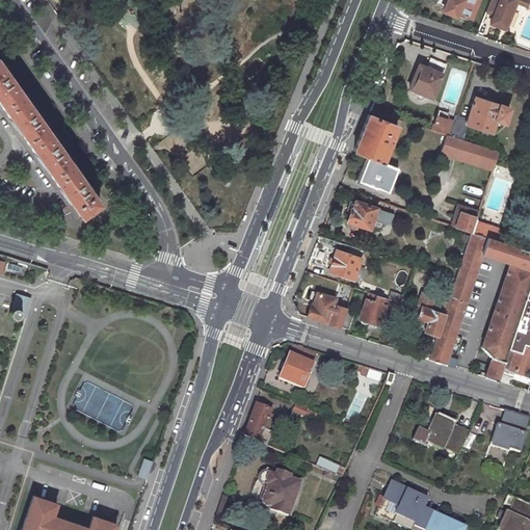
[(434,0),(433,5),(442,8),(445,0),(434,0)]
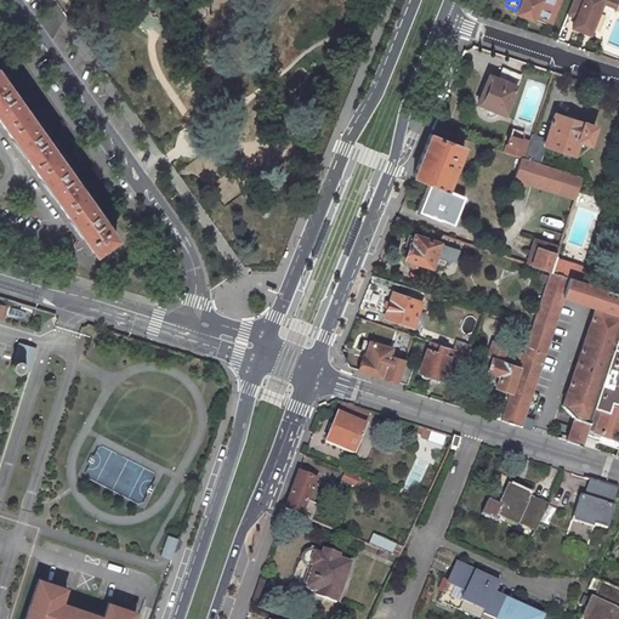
[(551,18),(557,0),(520,0),(516,10),(531,16),(532,12),(551,18)]
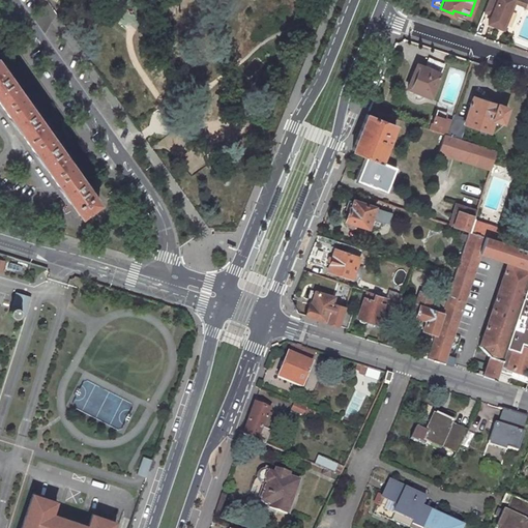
[(487,0),(484,8),(492,11),(488,21),(501,26),(511,0),(518,0),(525,3),(526,0),(487,0)]
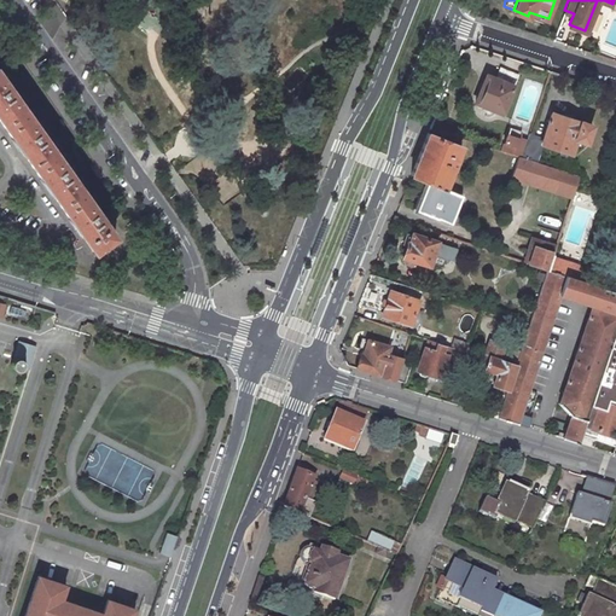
[(597,0),(585,30),(588,32),(600,0),(597,0)]
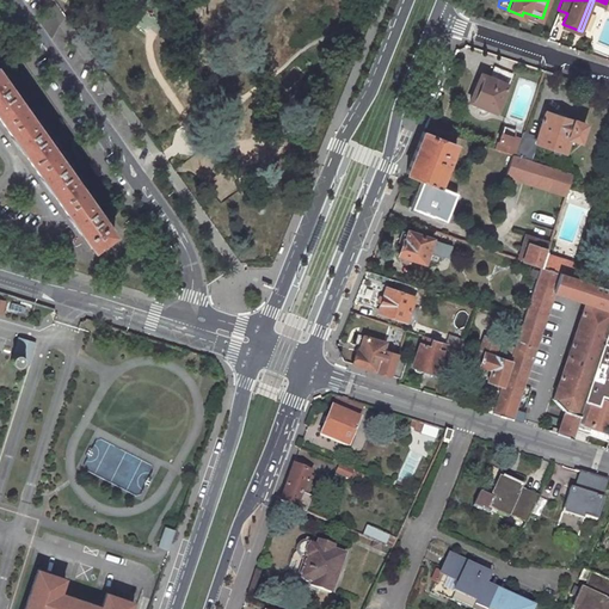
[(1,68),(0,66),(0,112),(94,246),(116,231),(103,211),(72,168),(47,131),(1,68)]
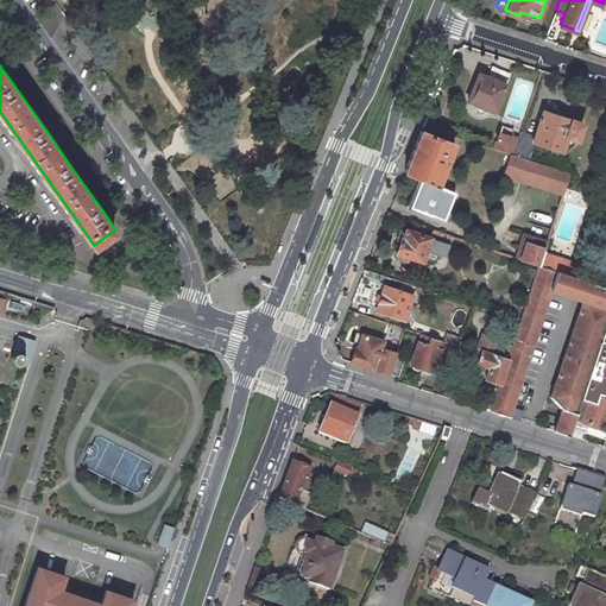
[(510,74),(496,68),(492,77),(483,74),(471,101),(496,112),(510,74)]
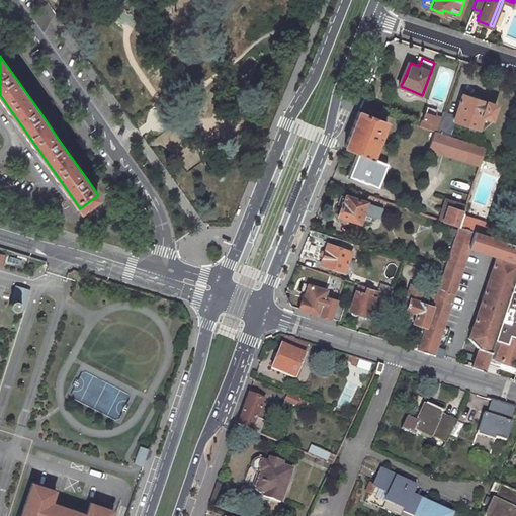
[(463,122),(480,127),(485,114),(491,117),(496,104),(488,101),(487,102),(463,94),(457,113),(446,109),(445,111),(444,112),(443,116),(455,119),(454,122),(462,125),(463,122)]
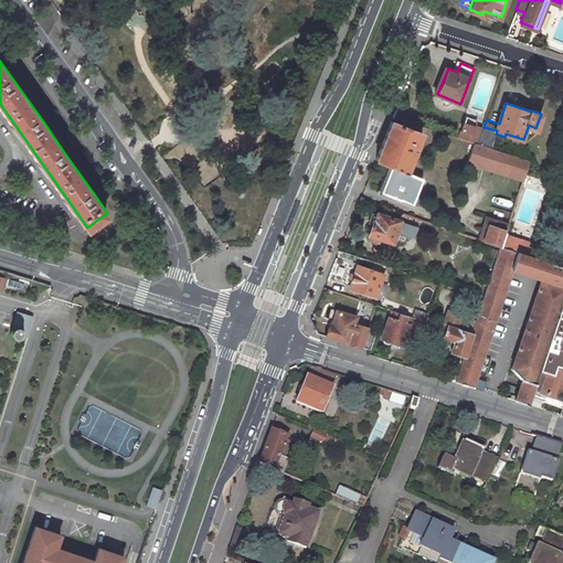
[(423,133),(393,120),(379,158),(391,163),(399,166),(409,170),(423,133)]
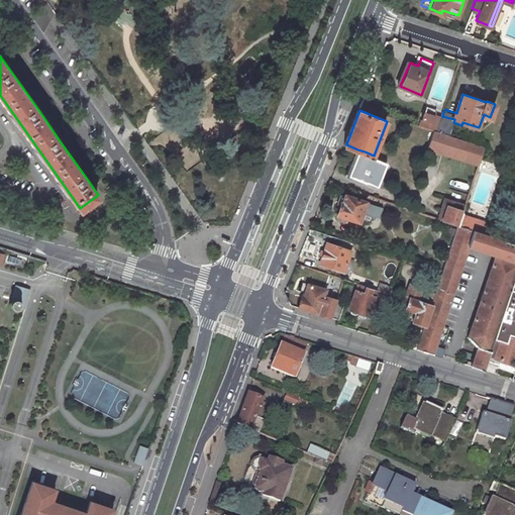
[(420,125),(435,129),(437,130),(438,129),(442,116),(443,112),(444,111),(439,110),(437,115),(425,111),(420,125)]
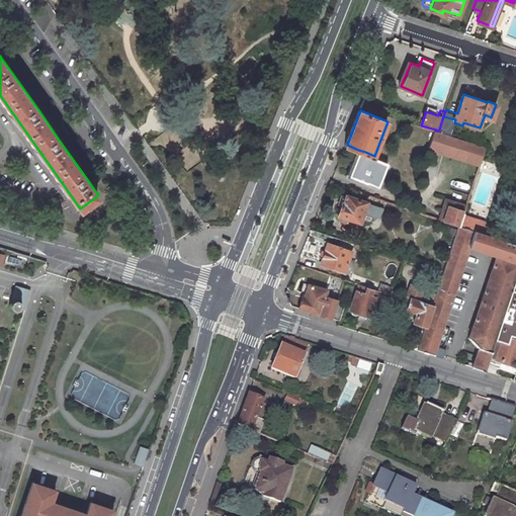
[(430,147),(481,163),(481,162),(487,146),(481,144),(439,130),(438,131),(436,130),(430,147)]
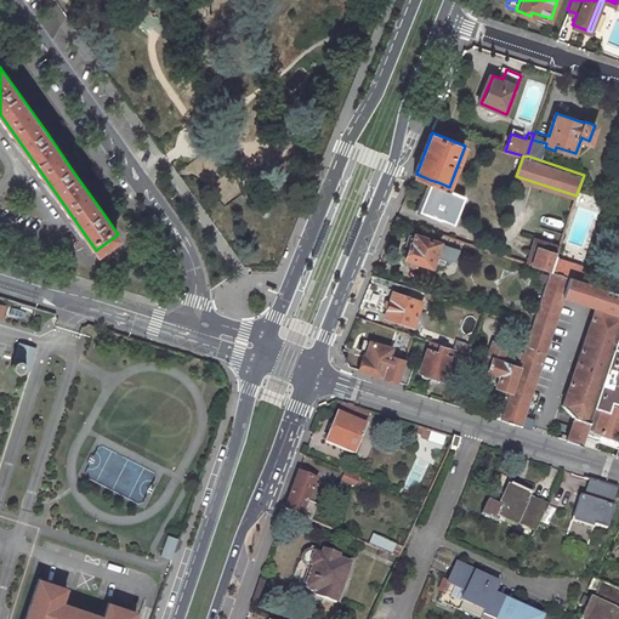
[(455,222),(465,193),(463,192),(449,187),(438,182),(430,180),(420,209),(443,217),(444,219),(455,222)]
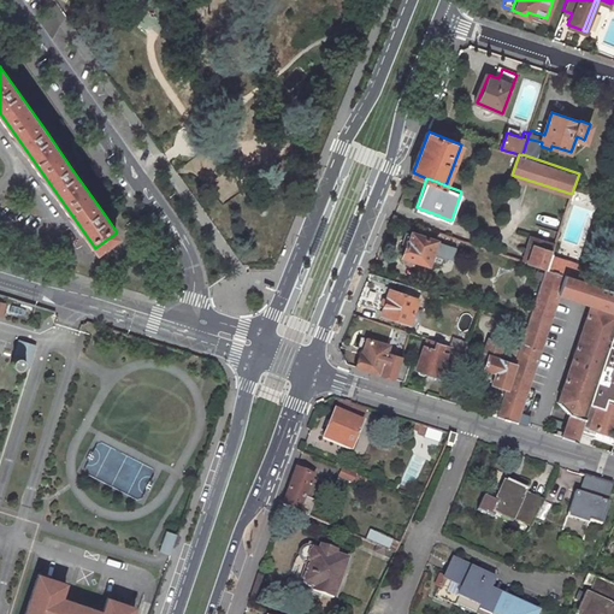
[(460,246),(414,231),(412,240),(409,240),(405,254),(406,255),(406,257),(407,260),(412,263),(417,259),(417,258),(431,263),(431,260),(444,264),(447,255),(455,258),(460,246)]
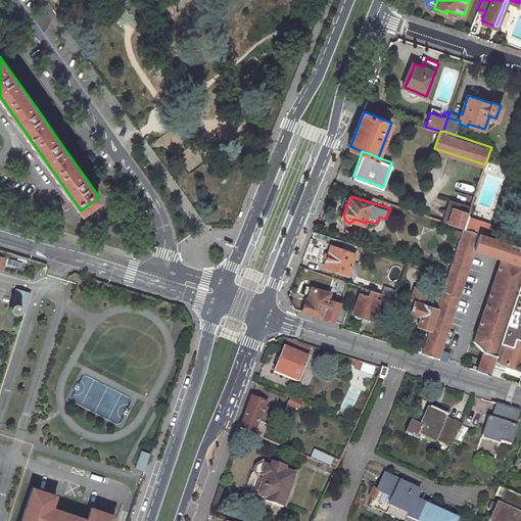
[(472,204),(452,197),(447,208),(452,210),(452,211),(448,221),(465,226),(469,214),(472,204)]
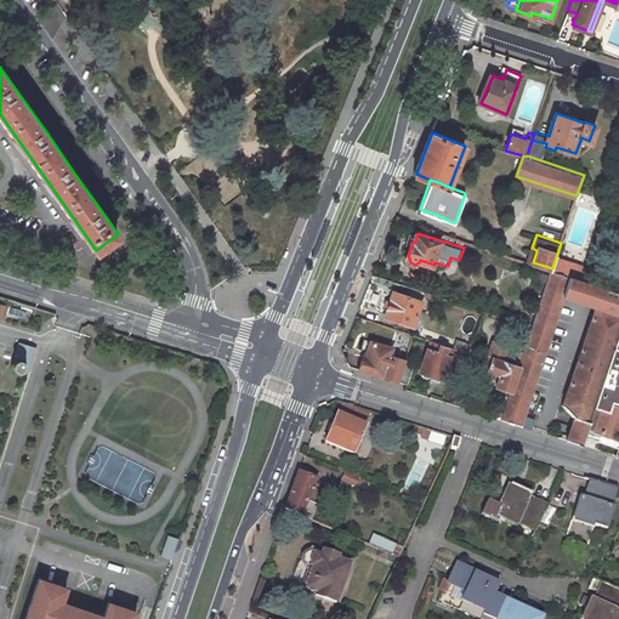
[(596,306),(563,402),(575,414),(569,432),(569,436),(584,441),(586,433),(618,334),(618,289),(552,268),(522,363),(512,391),(510,395),(503,416),(524,422),(567,296),(596,306)]
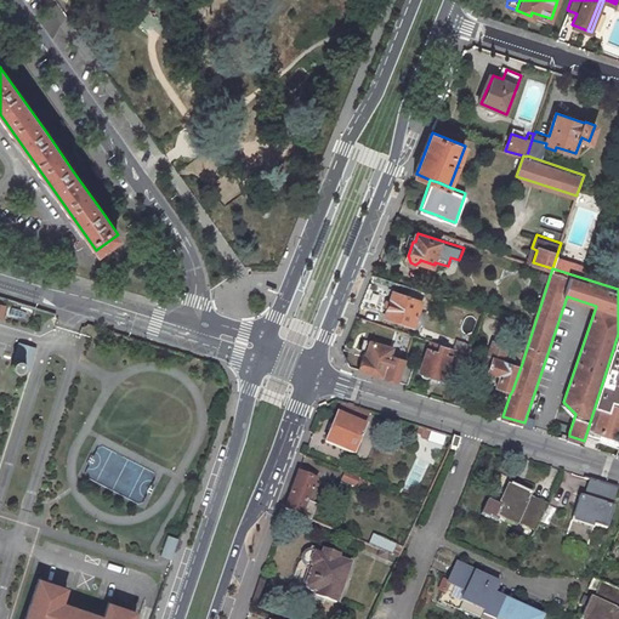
[(425,299),(397,290),(387,314),(416,324),(425,299)]
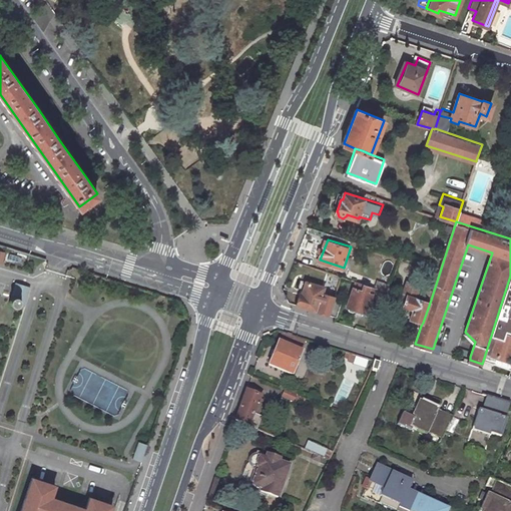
[(510,276),(484,358),(510,365),(510,333),(504,331),(505,327),(510,329),(510,276)]
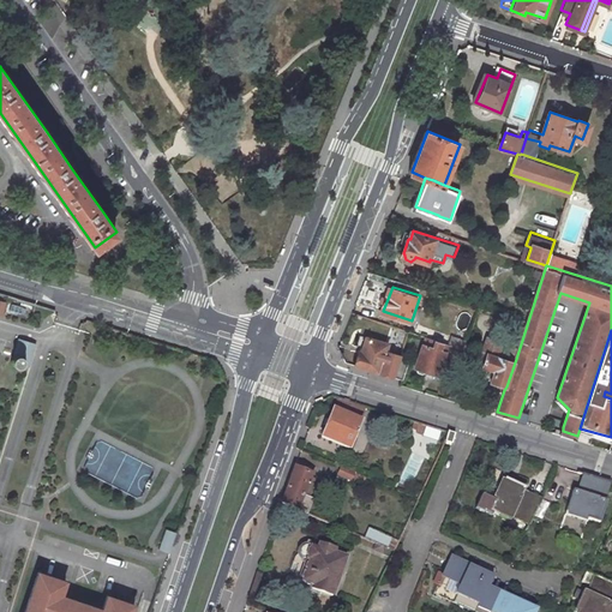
[(427,335),(426,342),(436,346),(438,339),(432,336),(427,335)]
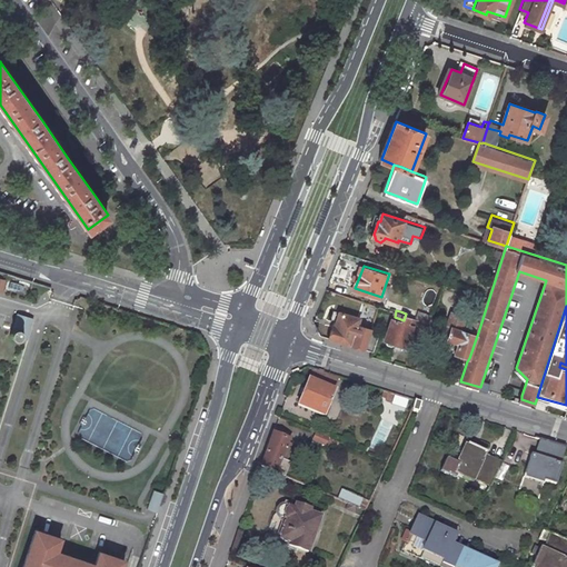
[(331,335),(367,347),(372,331),(372,330),(374,328),(359,324),(361,318),(340,311),(337,324),(335,324),(331,335)]
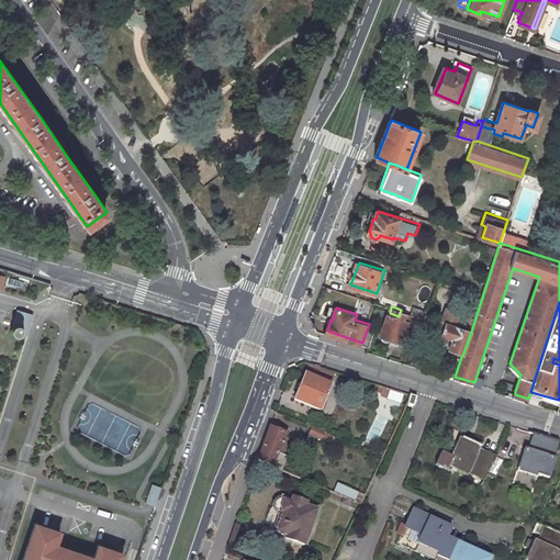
[(390,313),(382,334),(385,335),(384,338),(390,339),(390,337),(403,340),(411,320),(412,320),(414,314),(413,314),(411,313),(406,312),(401,310),(399,316),(390,313)]
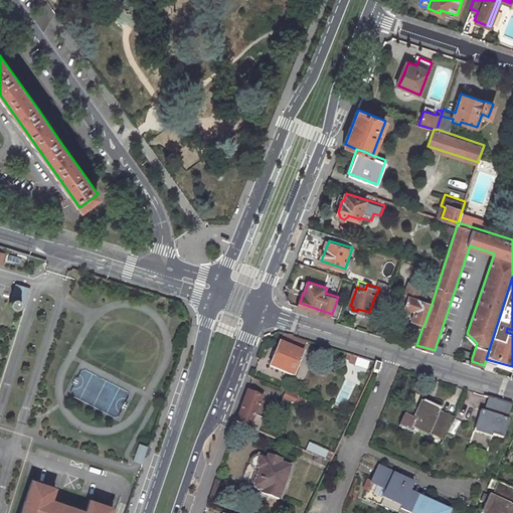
[(18,285),(15,297),(14,297),(14,298),(14,299),(14,300),(14,301),(14,302),(15,302),(15,303),(16,303),(16,304),(17,304),(18,304),(19,304),(20,304),(21,303),(22,303),(22,302),(26,303),(30,288),(18,285)]
